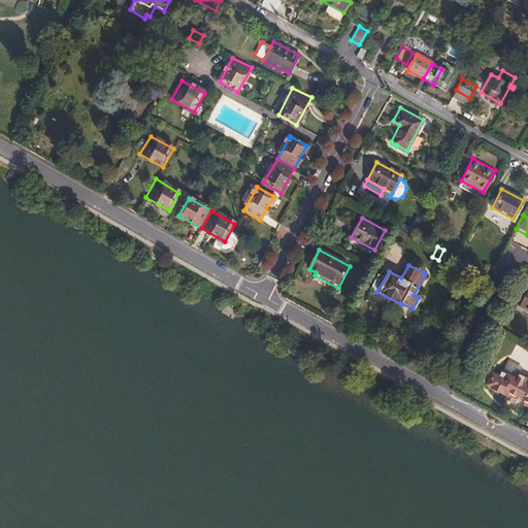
[(527,289),(526,289),(517,306),(527,312),(527,289)]
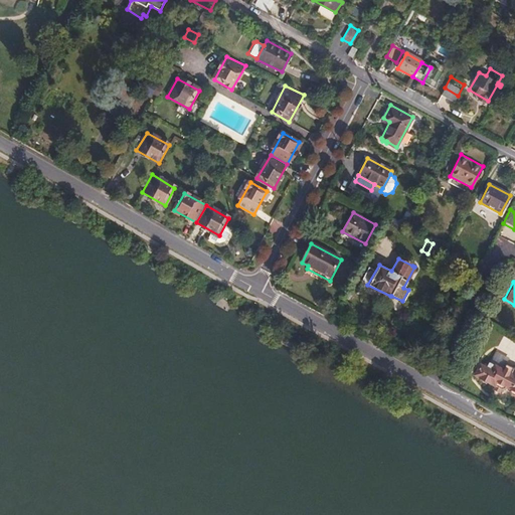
[(514,369),(505,365),(503,370),(488,363),(485,368),(479,365),(475,376),(500,389),(504,389),(505,387),(509,389),(509,391),(512,395),(514,396),(514,369)]
